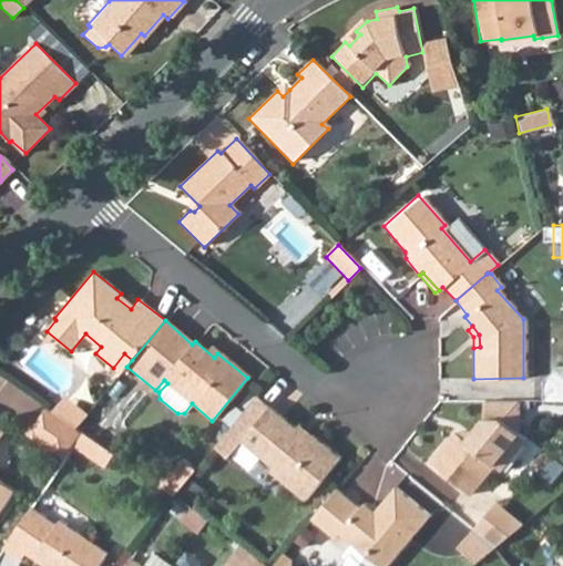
[(113,368),(120,374),(126,367),(132,360),(124,353),(113,368)]
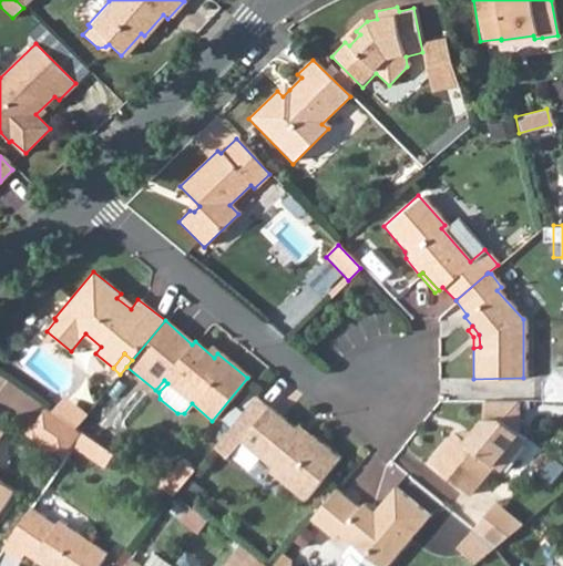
[(562,401),(562,367),(558,368),(542,382),(543,402),(562,401)]
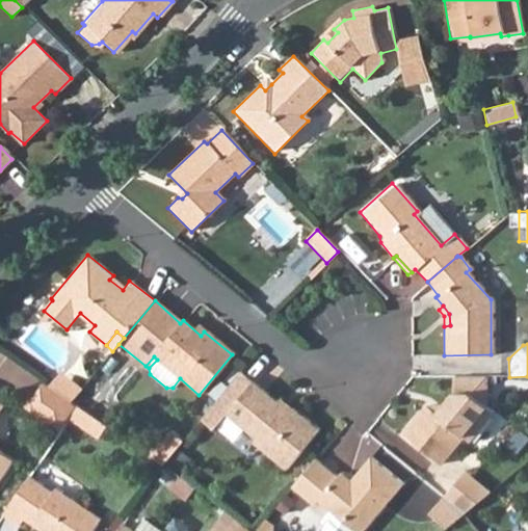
[(62,372),(50,387),(52,389),(71,401),(81,389),(62,372)]
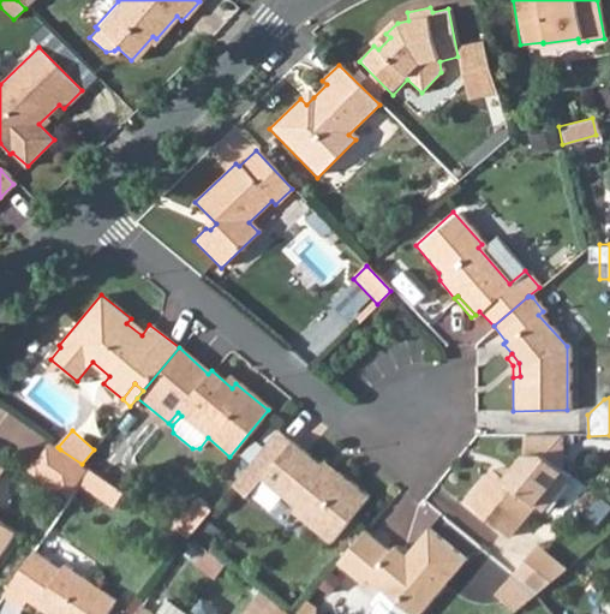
[(277,430),(231,486),(245,498),(262,478),(294,505),(291,508),(330,542),(369,496),(336,471),(333,476),(277,430)]
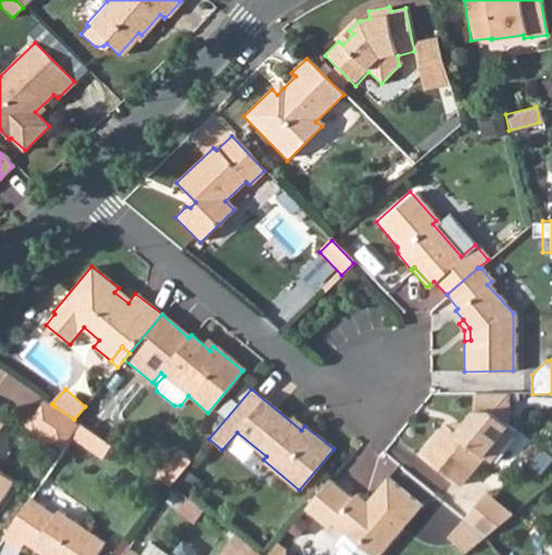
[(473,394),(473,412),(453,434),(443,426),(418,455),(455,486),(480,456),(487,461),(511,431),(499,421),(505,414),(505,394),(473,394)]
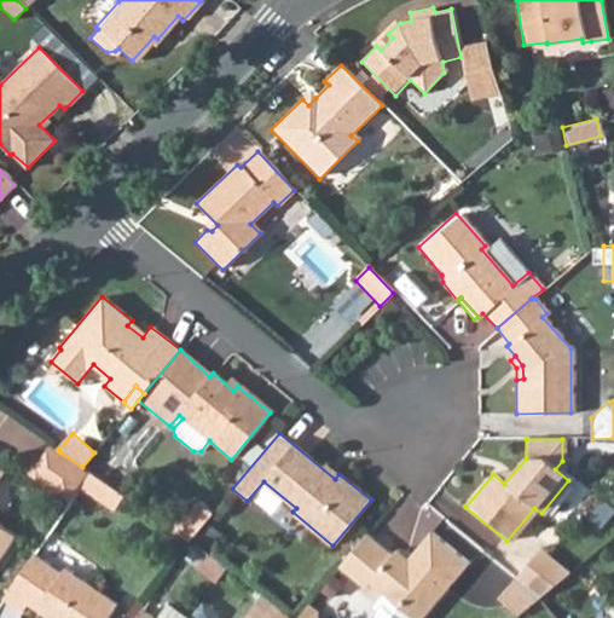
[(58,450),(51,445),(32,473),(70,501),(80,486),(90,472),(82,467),(61,452),(58,450)]
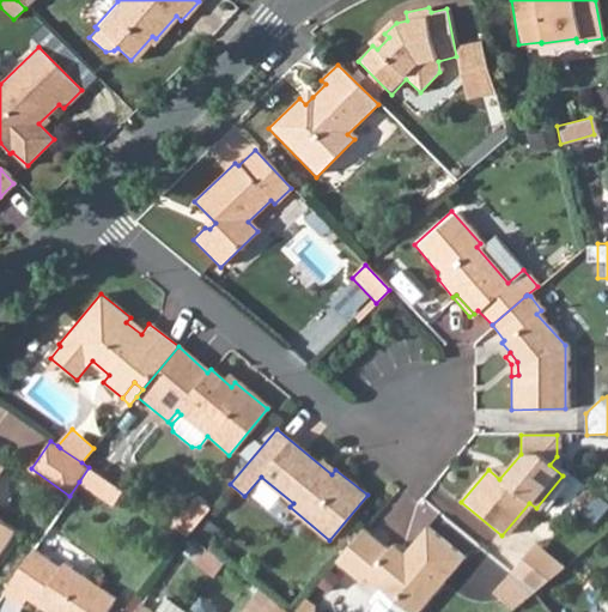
[(0,552),(14,532),(0,522),(0,471),(2,467),(0,465),(0,552)]
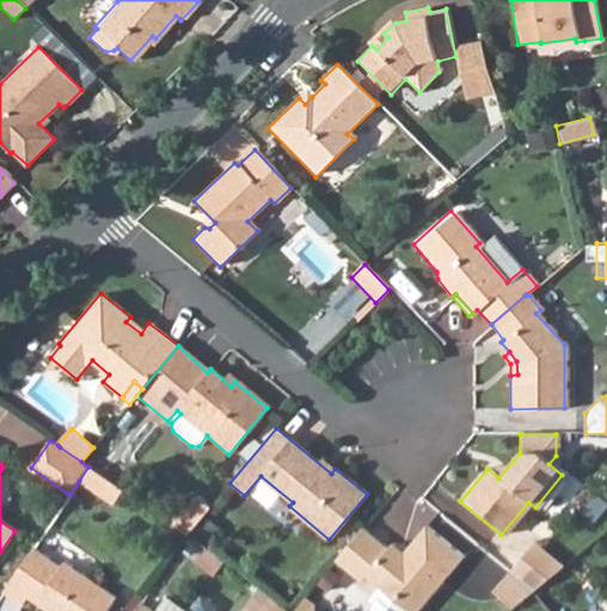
[(122,489),(89,466),(79,481),(111,503),(122,489)]
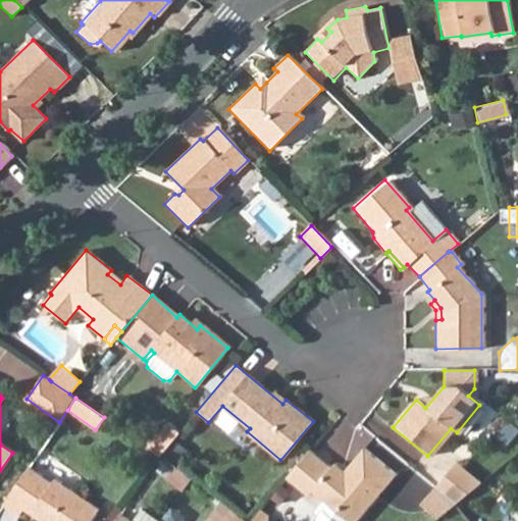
[(147,447),(159,456),(179,431),(168,422),(147,447)]
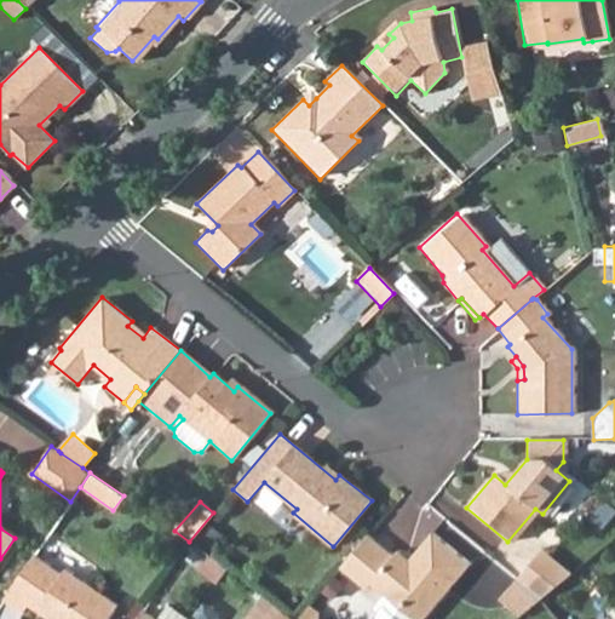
[(339,567),(365,588),(369,583),(383,594),(398,607),(402,602),(421,618),(466,563),(431,534),(408,560),(406,563),(395,554),(391,555),(367,534),(339,567)]
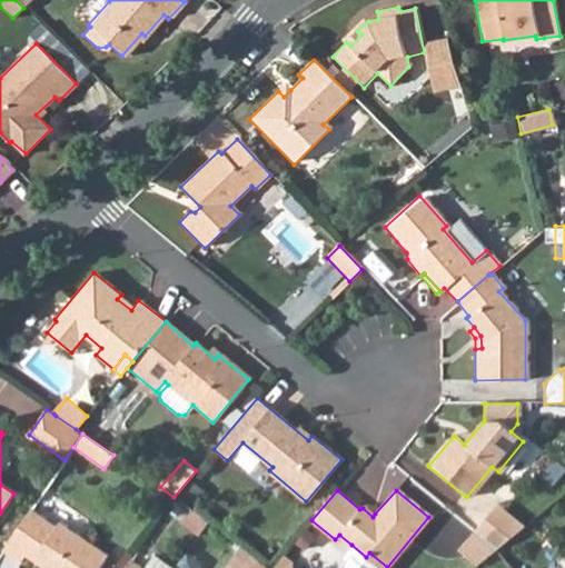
[(495,506),(483,519),(507,539),(521,528),(495,506)]
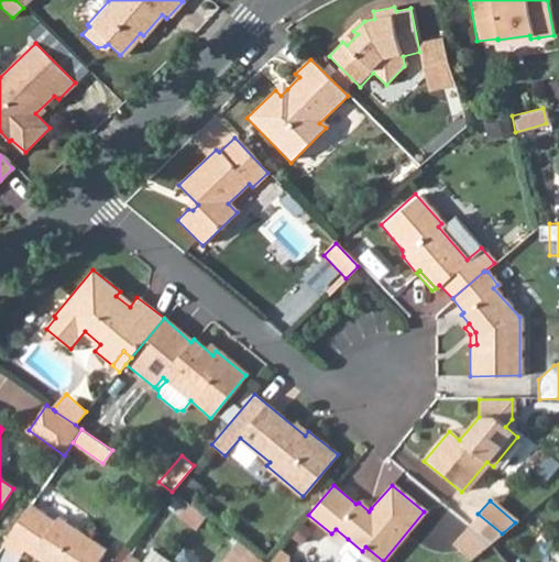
[(2,543),(21,558),(30,543),(37,549),(40,559),(44,561),(97,561),(107,549),(59,517),(56,521),(30,504),(2,543)]
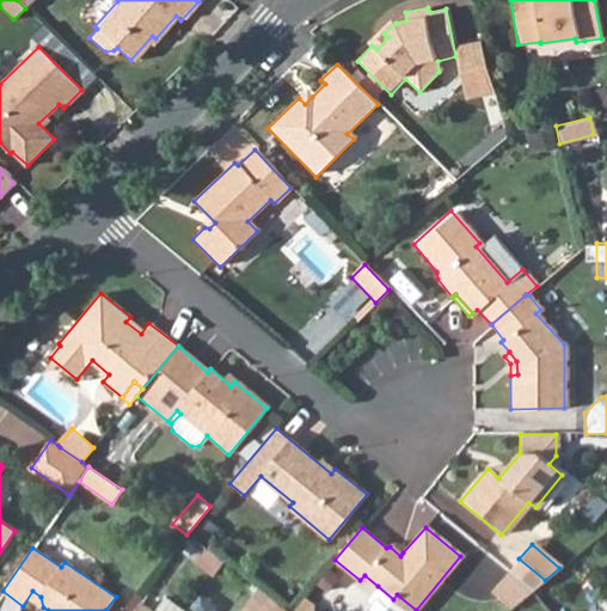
[(506,574),(529,593),(532,592),(538,586),(545,580),(519,558),(506,574)]
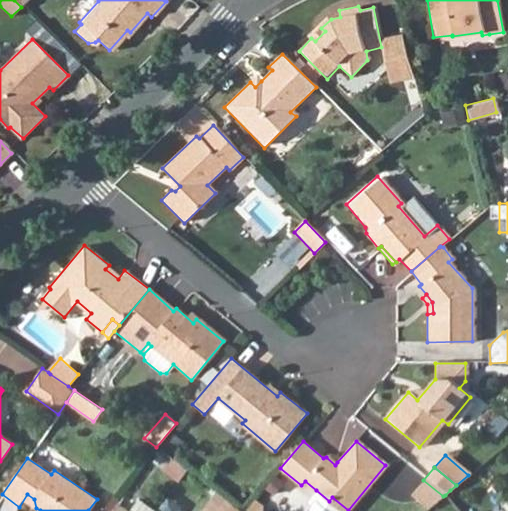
[(443,496),(423,480),(410,496),(427,509),(443,496)]
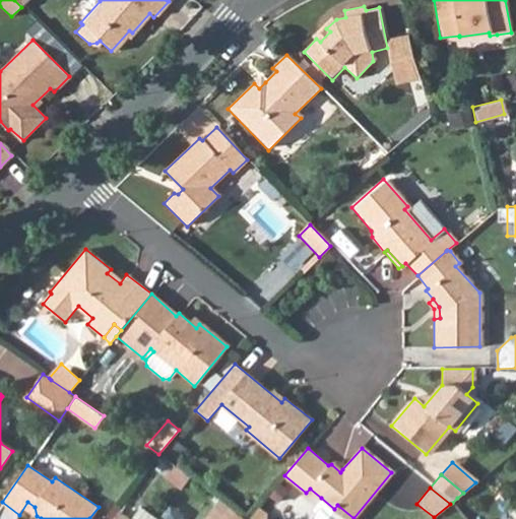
[(353,518),(337,505),(334,509),(321,498),(312,509),(318,514),(315,517),(316,518),(353,518)]
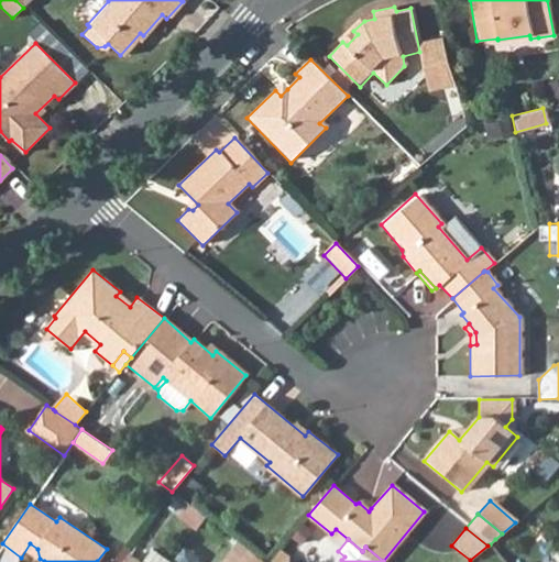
[(247,561),(251,557),(233,543),(218,561),(247,561)]
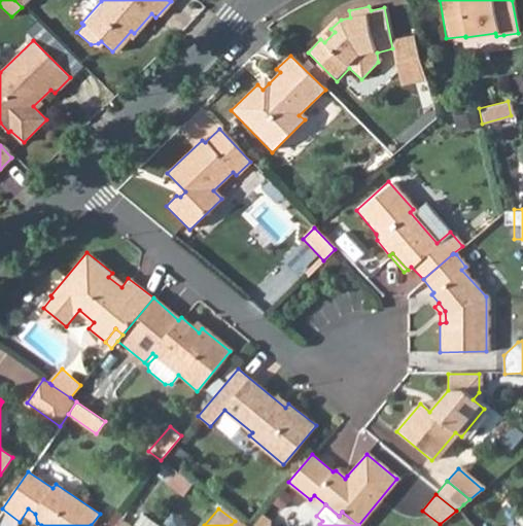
[(158,525),(141,515),(133,525),(158,525)]
